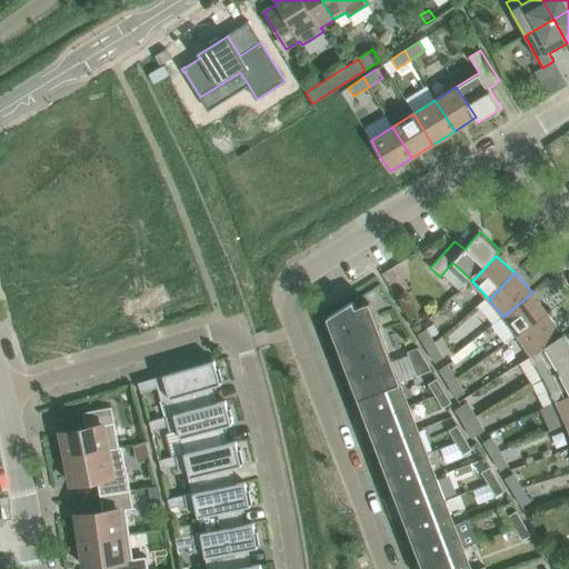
[(532,292),(503,317),(518,335),(519,338),(548,313),(532,292)]
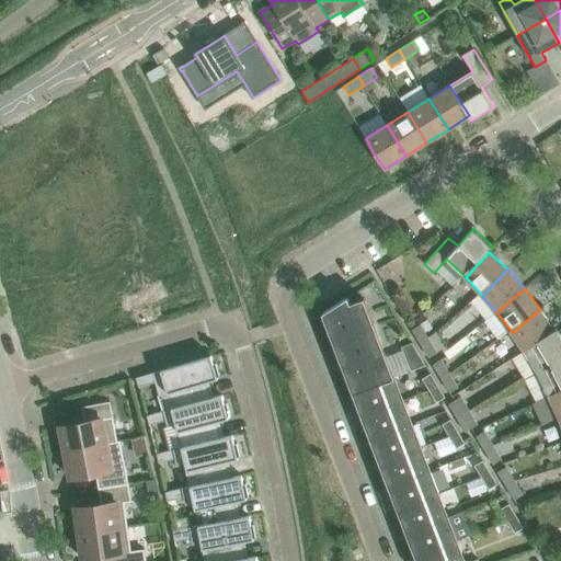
[(395,377),(364,298),(350,304),(347,298),(323,313),(353,391),(351,392),(351,393),(395,377)]
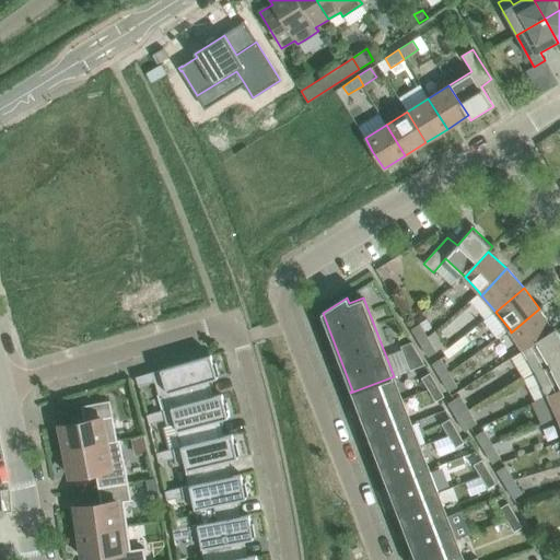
[(539,308),(511,333),(523,350),(553,329),(539,308)]
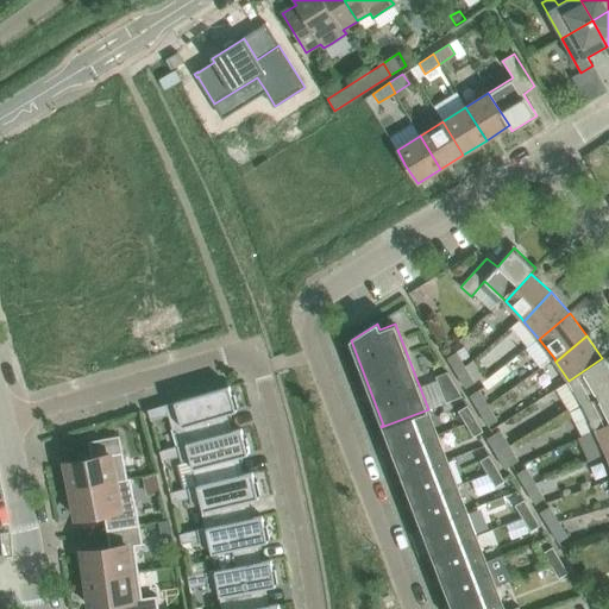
[(464,347),(447,357),(446,358),(457,374),(465,366),(462,360),(469,356),(464,347)]
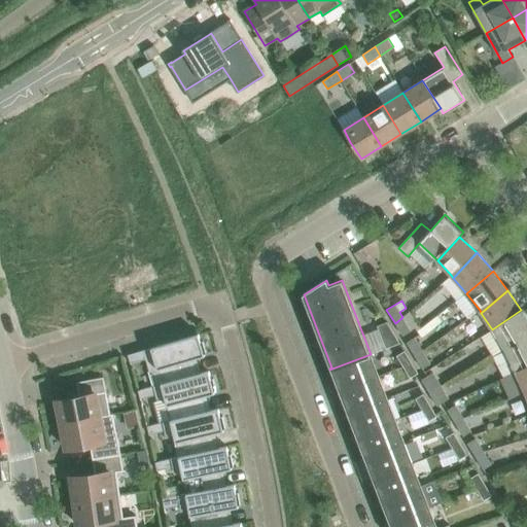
[(521,310),(492,329),(504,350),(526,337),(526,315),(523,309),(521,310)]
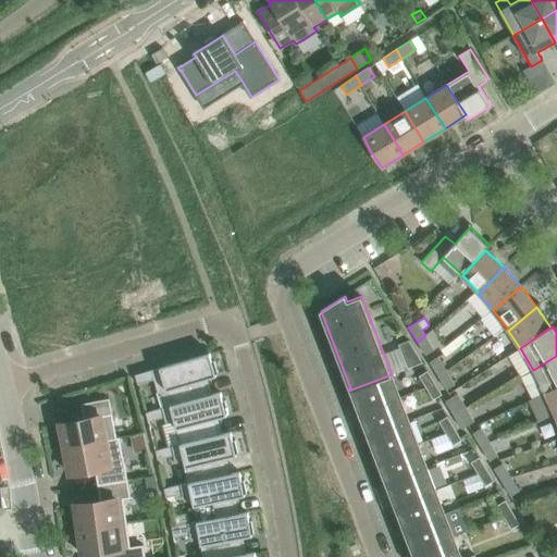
[(425,335),(418,342),(425,355),(442,345),(433,331),(425,335)]
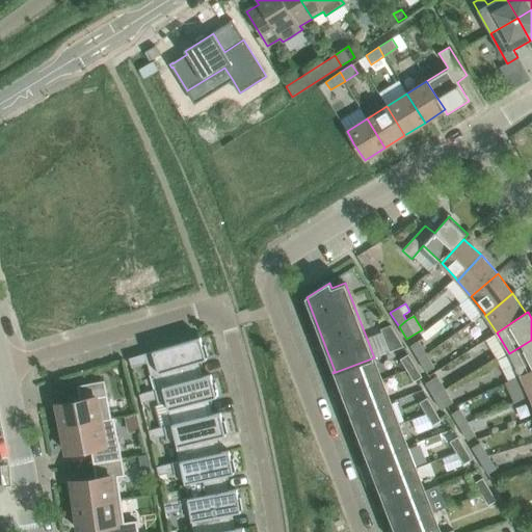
[(391,325),(380,329),(390,352),(403,346),(391,325)]
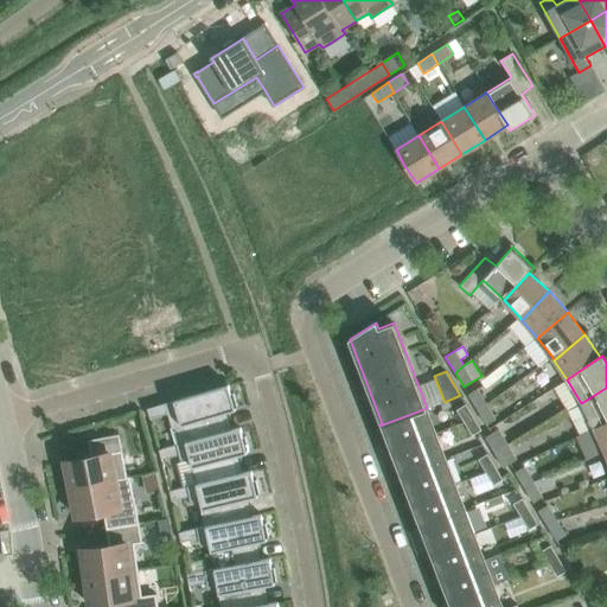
[(229,384),(147,409),(151,419),(167,414),(177,445),(177,446),(228,432),(222,414),(236,409),(235,408),(237,408),(234,393),(231,394),(229,384)]
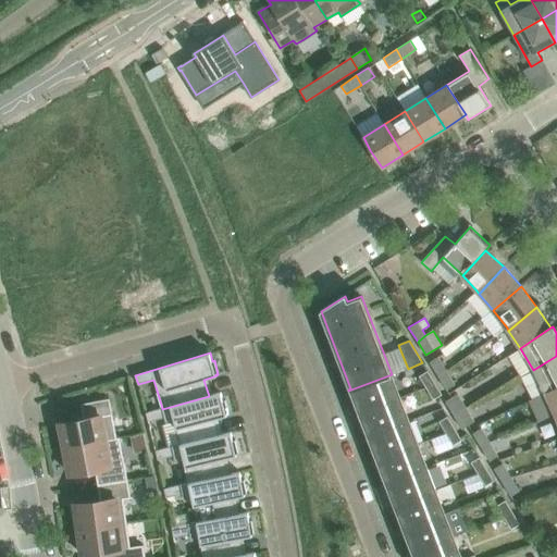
[(429,361),(438,376),(447,370),(438,356),(429,361)]
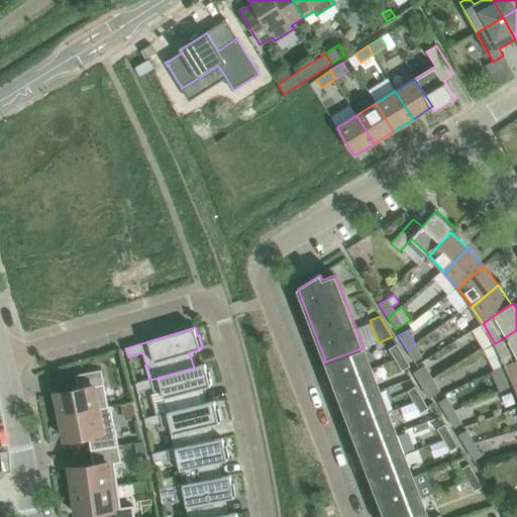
[(516,330),(495,343),(506,365),(516,358),(516,330)]
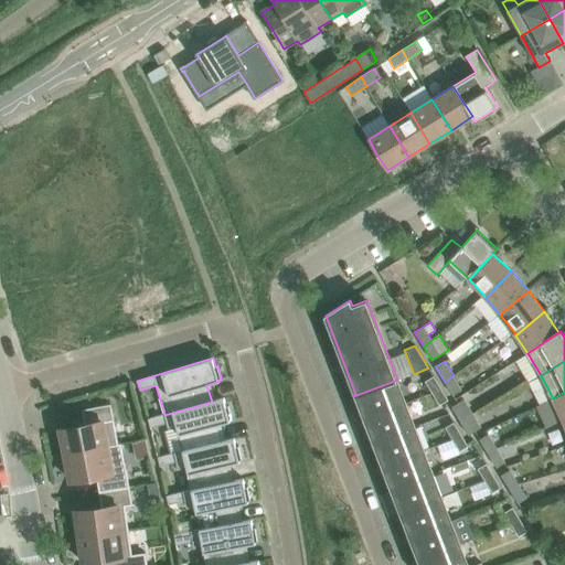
[(454,375),(445,382),(452,395),(461,390),(454,375)]
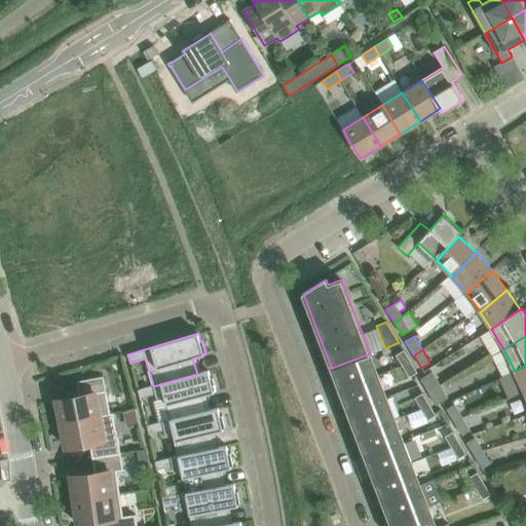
[(404,350),(396,355),(403,366),(410,362),(404,350)]
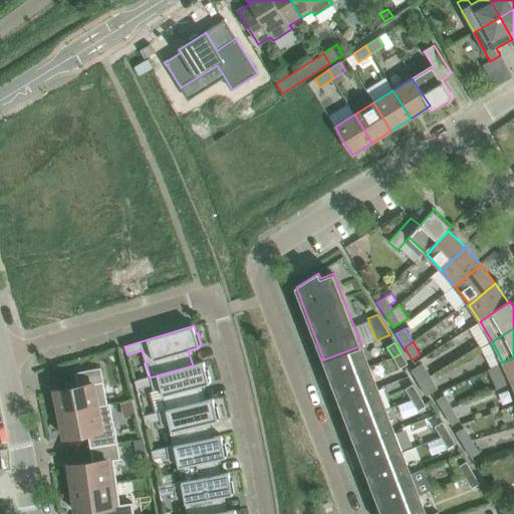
[(361,345),(321,360),(322,361),(324,360),(331,380),(329,381),(329,382),(369,366),(368,363),(367,364),(361,349),(362,348),(361,345)]
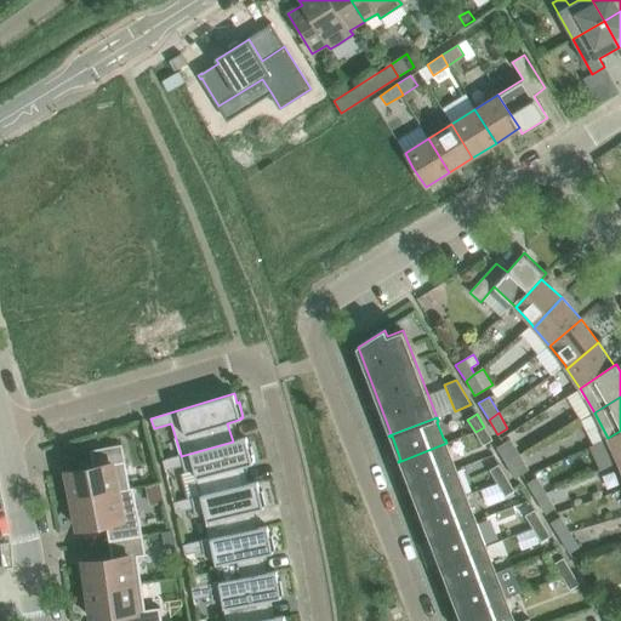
[(484,427),(476,432),(483,445),(493,440),(484,427)]
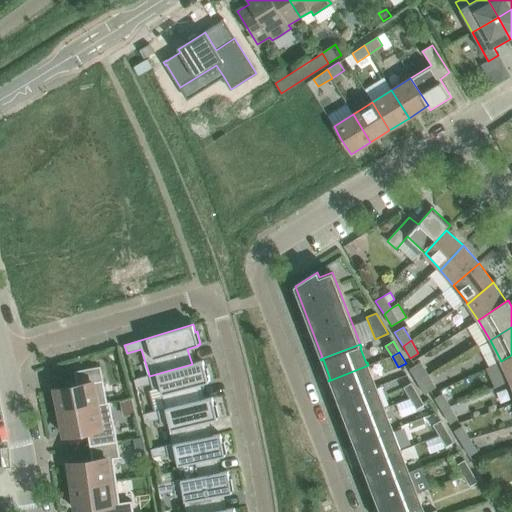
[(511,355),(501,361),(510,380),(511,378),(511,355)]
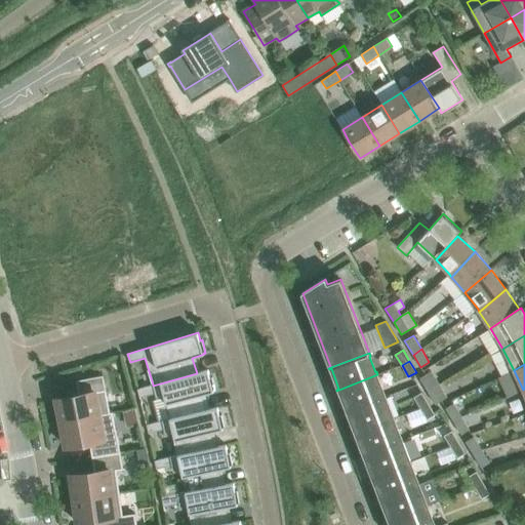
[(153,385),(137,390),(139,398),(155,394),(157,399),(164,397),(170,418),(170,419),(206,410),(202,395),(213,392),(213,391),(215,390),(212,377),(210,377),(208,370),(197,373),(153,386),(153,385)]
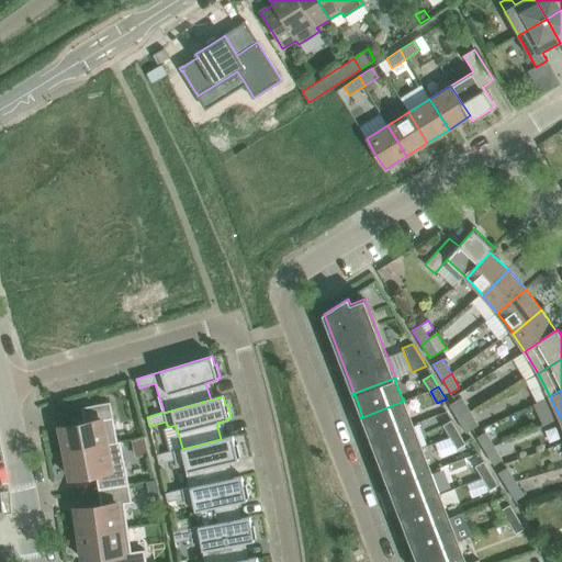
[(461,397),(449,405),(458,419),(470,413),(461,397)]
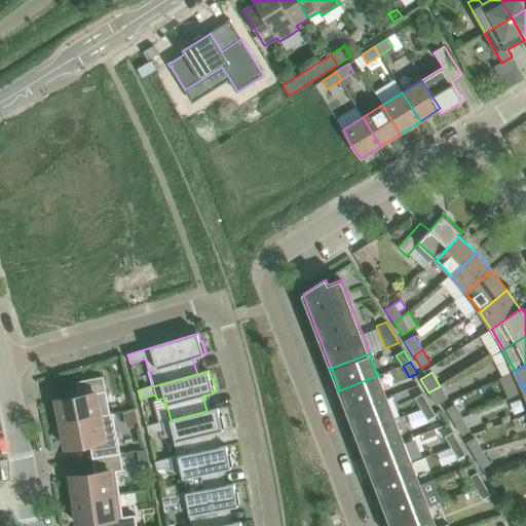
[(379,379),(378,375),(337,391),(338,392),(340,391),(348,411),(345,412),(346,413),(386,398),(385,395),(384,395),(379,379)]
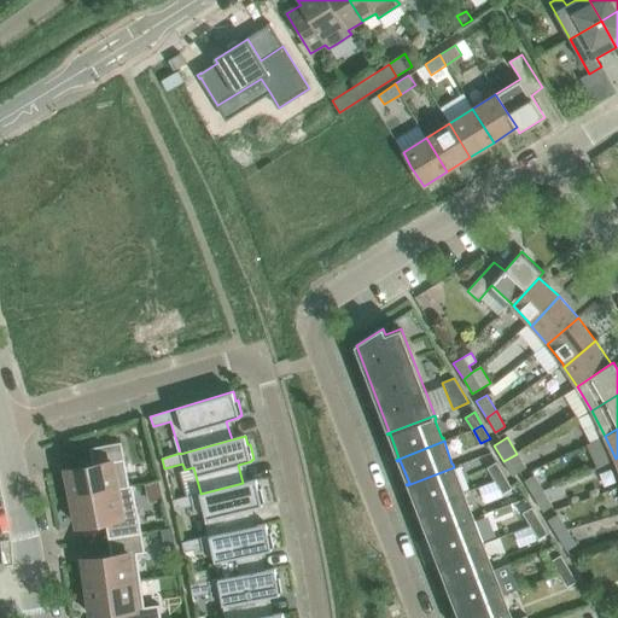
[(93,465),(65,471),(71,499),(133,487),(133,485),(129,487),(124,459),(121,442),(91,448),(93,465)]
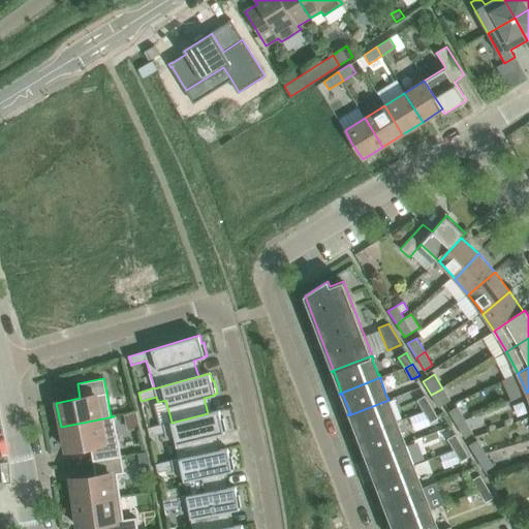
[(442,389),(431,395),(439,407),(450,400),(442,389)]
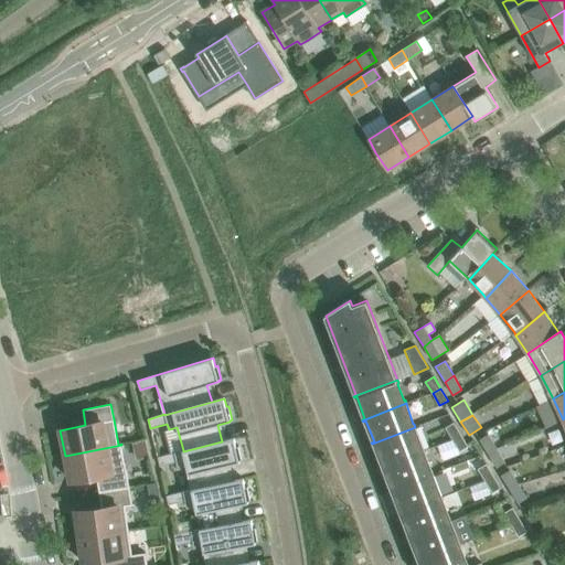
[(461,435),(454,423),(446,427),(452,439),(461,435)]
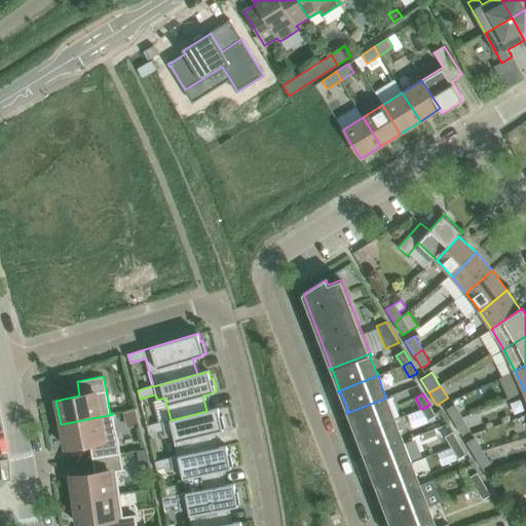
[(387,401),(386,398),(346,413),(346,414),(348,413),(357,434),(353,435),(354,435),(395,419),(393,416),(392,416),(387,401)]
